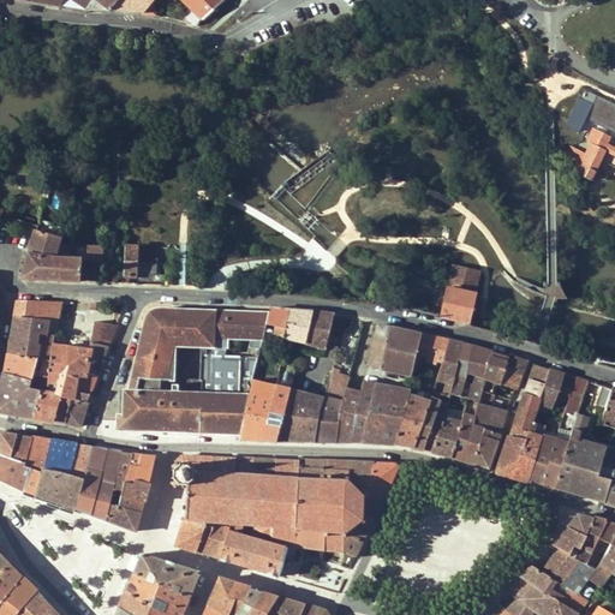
[(118,0),(93,0),(85,10),(109,11),(117,1),(118,0)]
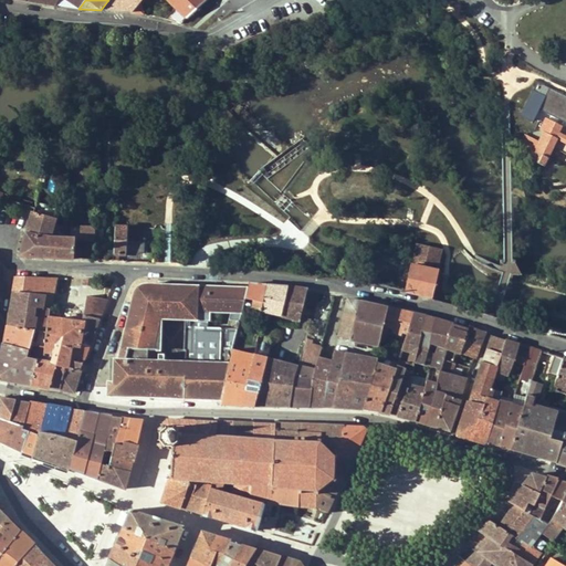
[(144,16),(139,3),(142,0),(108,0),(107,1),(127,12),(144,16)]
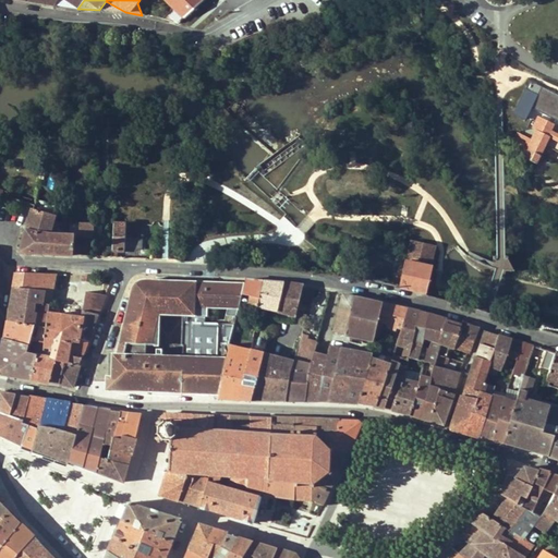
[(165,0),(174,9),(165,20),(178,23),(189,13),(203,0),(165,0)]
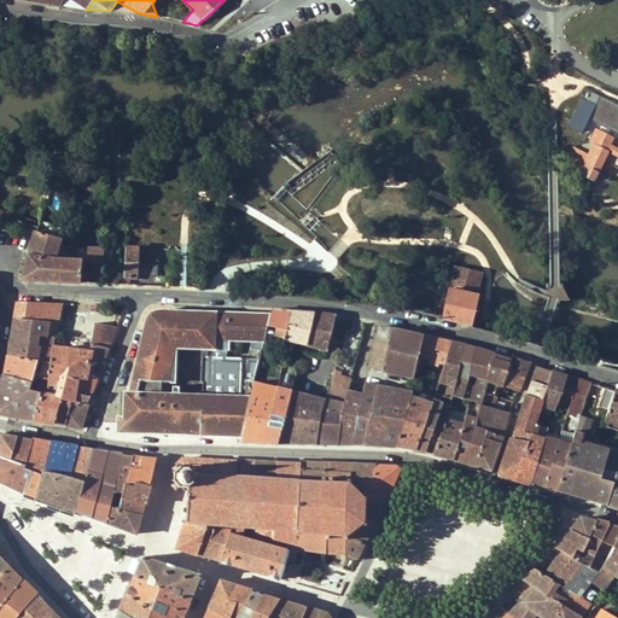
[(225,0),(209,15),(225,33),(238,21),(240,23),(255,16),(242,1),(243,0),(225,0)]
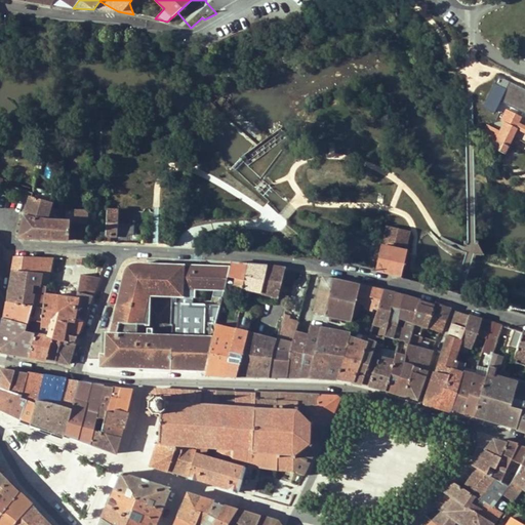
[(99,1),(93,9),(111,10),(118,11),(99,1)]
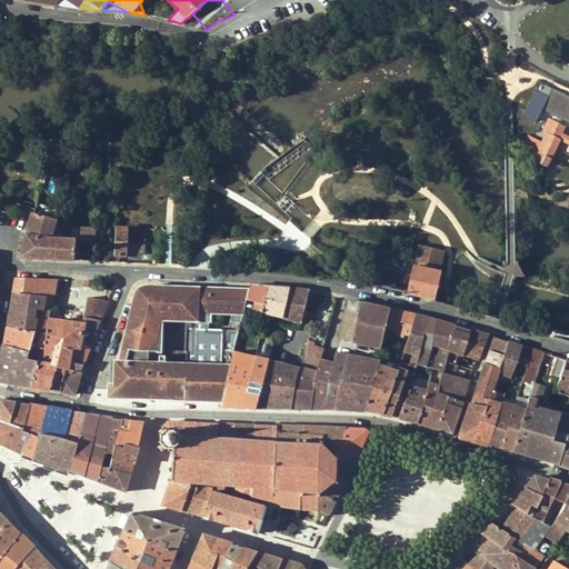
[(568,96),(540,82),(521,116),(536,122),(542,110),(568,122),(568,96)]
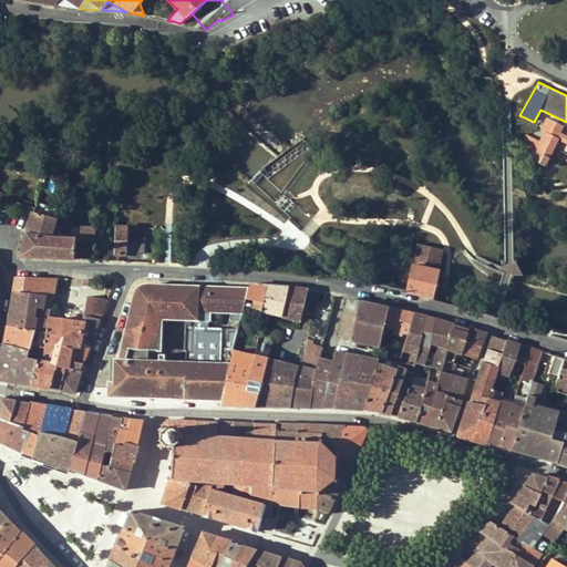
[(565,126),(544,116),(538,127),(545,132),(553,135),(555,131),(560,134),(565,126)]
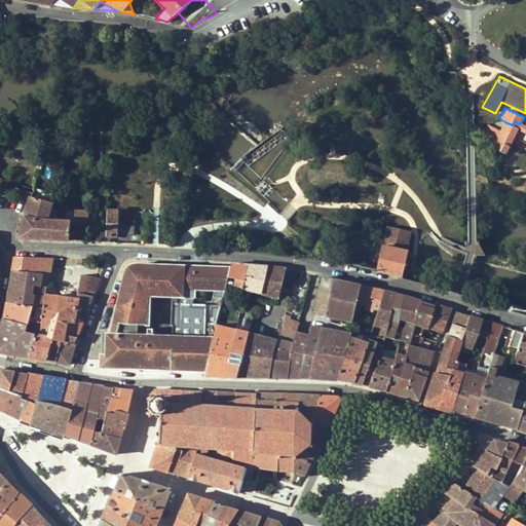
[(515,121),(513,125),(513,126),(504,142),(505,145),(508,146),(514,135),(517,128),(525,133),(525,127),(520,124),(515,121)]
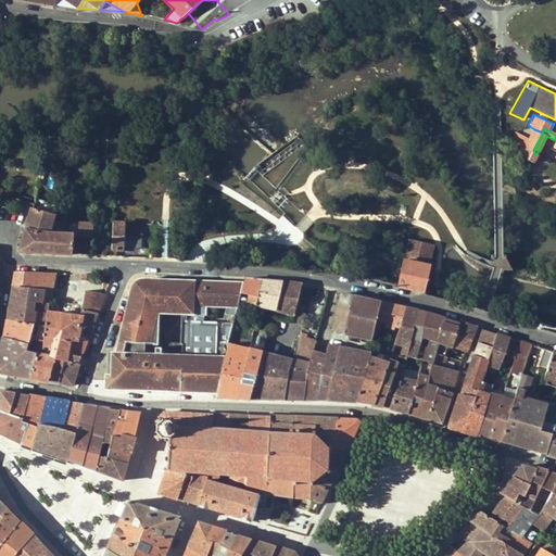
[(533,163),(536,154),(534,153),(533,150),(542,134),(542,133),(534,129),(529,140),(516,134),(512,142),(520,147),(516,154),(523,158),(522,160),(526,162),(527,160),(533,163)]
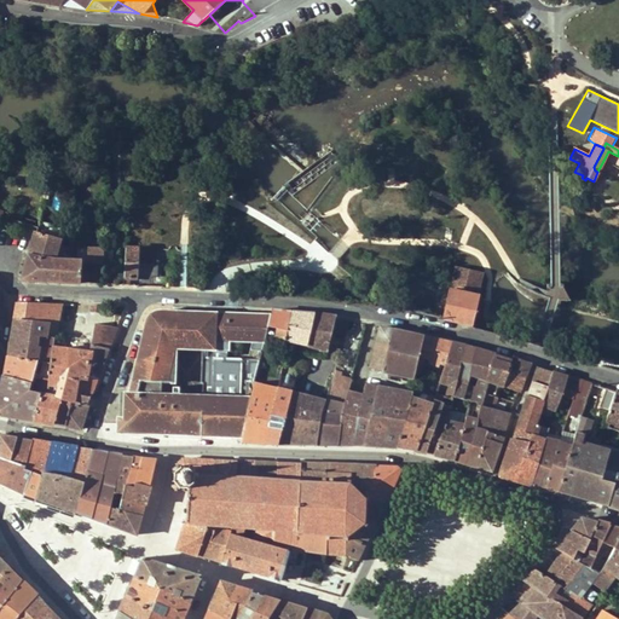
[(34,238),(29,255),(53,259),(59,237),(63,227),(38,220),(36,231),(34,238)]
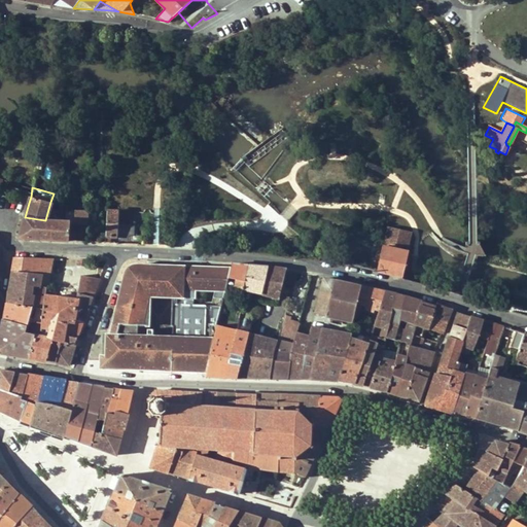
[(88,211),(77,210),(76,222),(86,222),(88,211)]
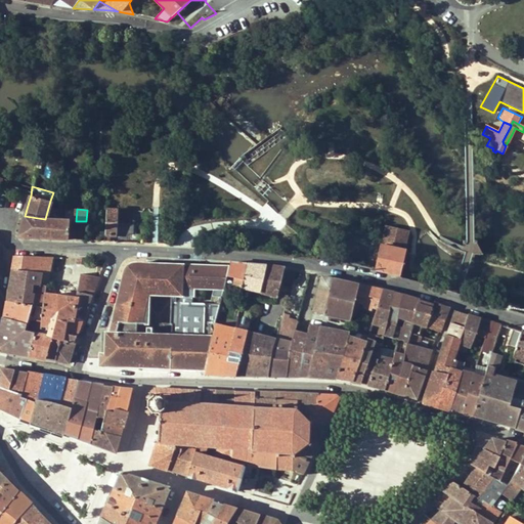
[(110,241),(111,234),(115,234),(133,235),(134,220),(129,220),(129,223),(116,222),(116,209),(106,209),(104,241),(110,241)]
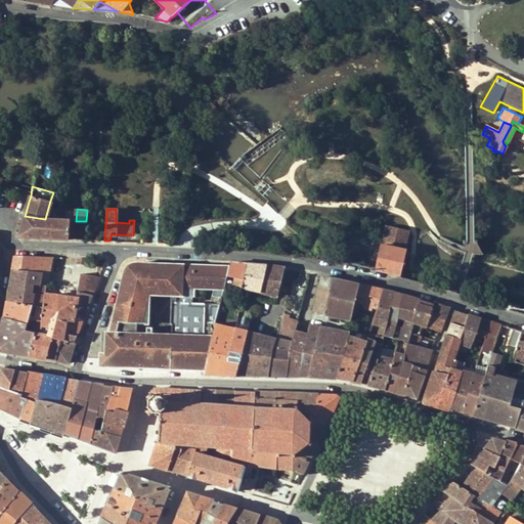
[(19,236),(40,237),(45,219),(25,216),(19,236)]
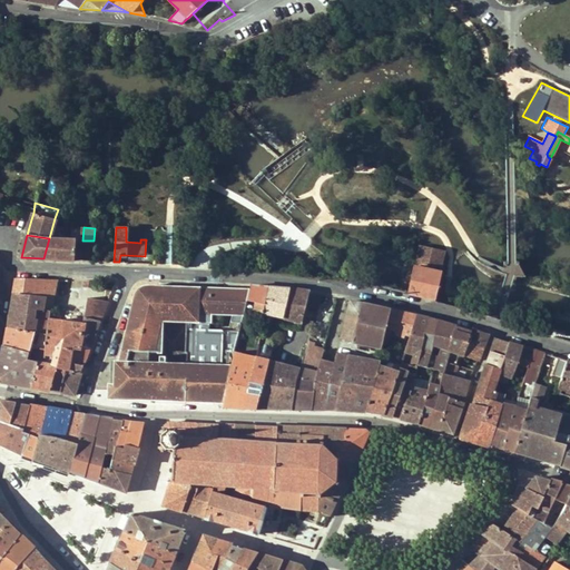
[(75,259),(76,241),(49,238),(43,258),(61,259),(75,259)]
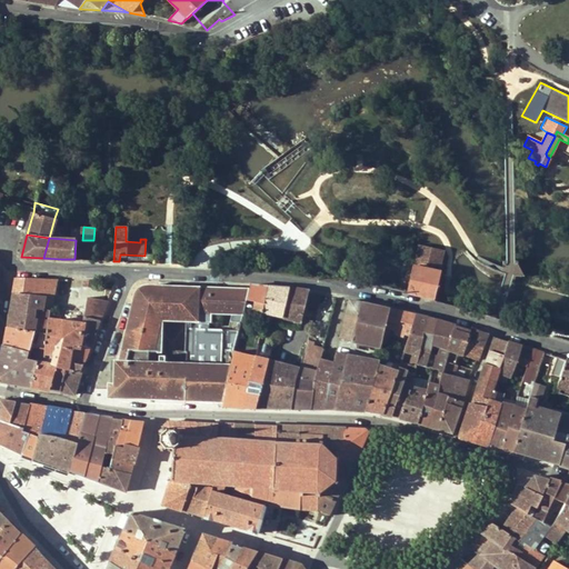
[(408,292),(435,298),(440,271),(439,270),(443,250),(420,245),(418,253),(408,292)]
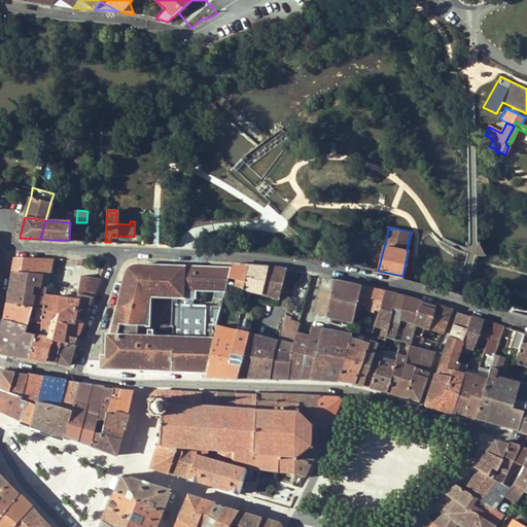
[(39,286),(47,287),(53,258),(31,257),(14,257),(12,270),(40,273),(39,286)]
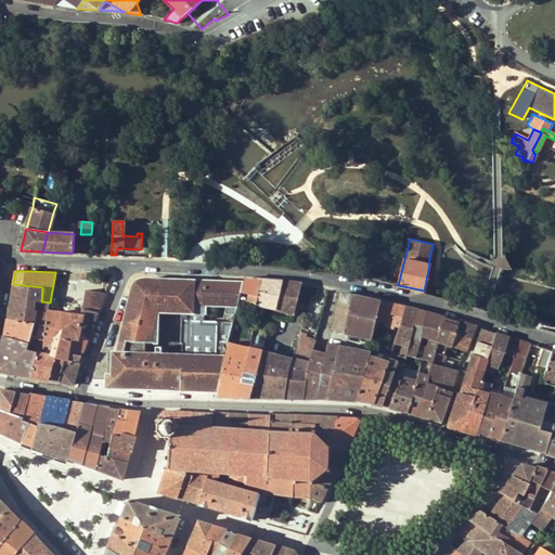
[(239,300),(256,305),(261,280),(253,279),(244,278),(243,282),(239,300)]
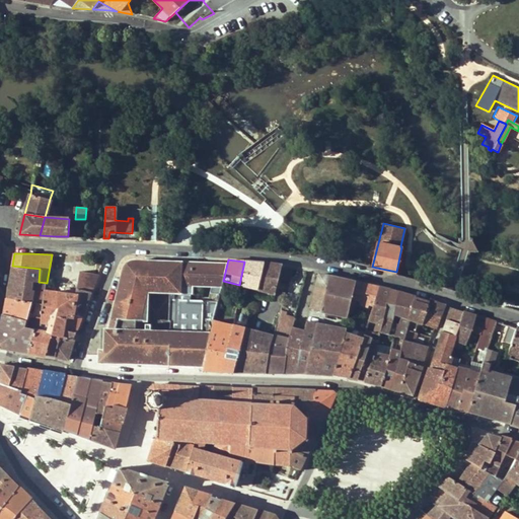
[(145,292),(147,291),(148,261),(134,261),(127,263),(125,265),(122,272),(114,308),(115,308),(110,329),(108,329),(104,329),(103,350),(99,350),(99,363),(159,365),(168,366),(203,367),(210,336),(170,332),(145,329),(145,321),(147,321),(147,298),(145,298),(145,292)]
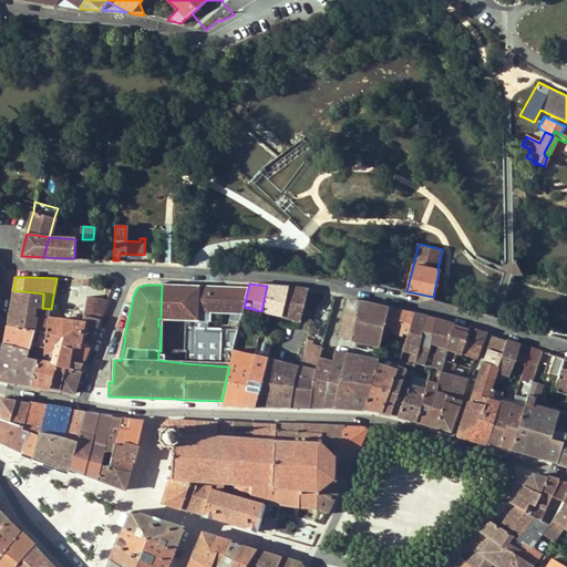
[(184,318),(184,313),(185,286),(162,285),(161,318),(184,319),(184,318)]
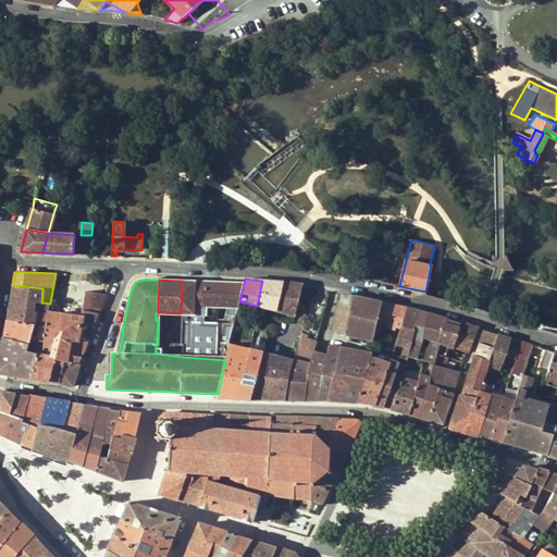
[(218,319),(218,307),(202,307),(203,296),(215,297),(215,282),(182,281),(181,308),(185,308),(185,312),(181,312),(181,313),(181,325),(185,325),(184,331),(181,331),(181,344),(183,344),(183,357),(225,360),(229,343),(239,301),(244,283),(229,282),(229,295),(224,319),(218,319)]
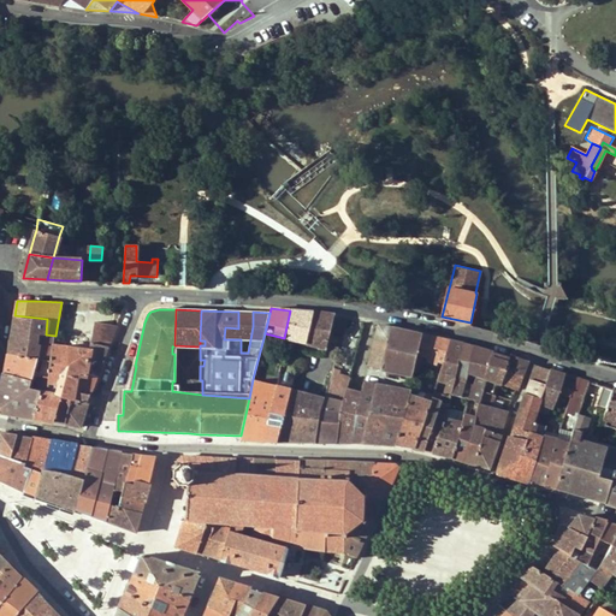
[(284,338),(304,342),(312,313),(297,312),(290,311),(284,338)]
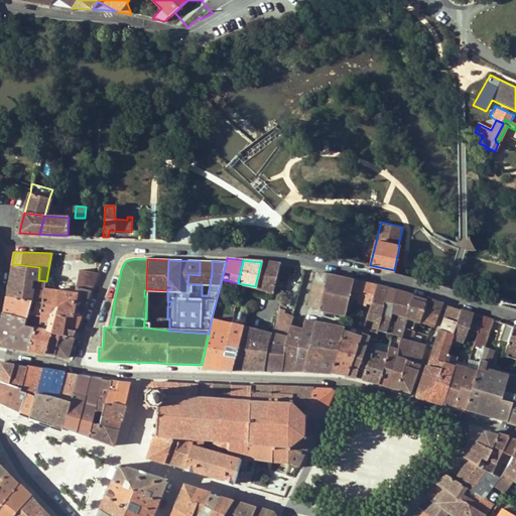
[(268,263),(261,262),(255,286),(274,290),(280,265),(268,263)]
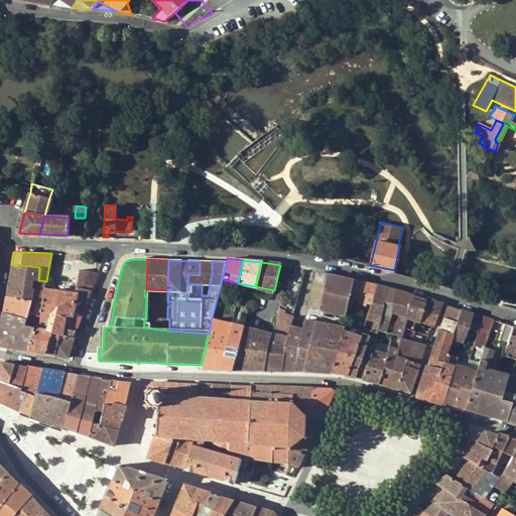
[(9,280),(6,295),(30,300),(33,288),(30,287),(33,279),(38,280),(39,267),(12,264),(11,268),(9,280)]
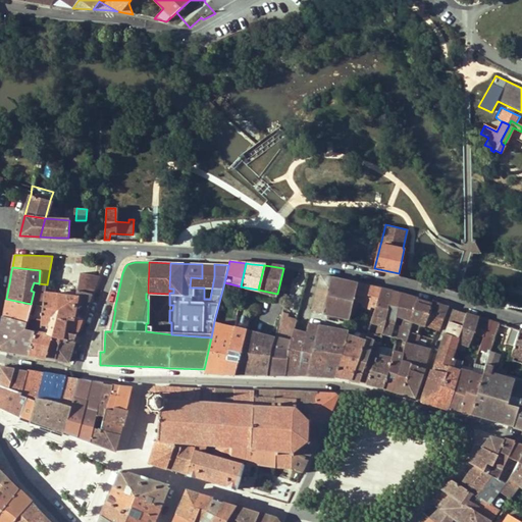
[(81,272),(77,290),(92,294),(99,275),(81,272)]
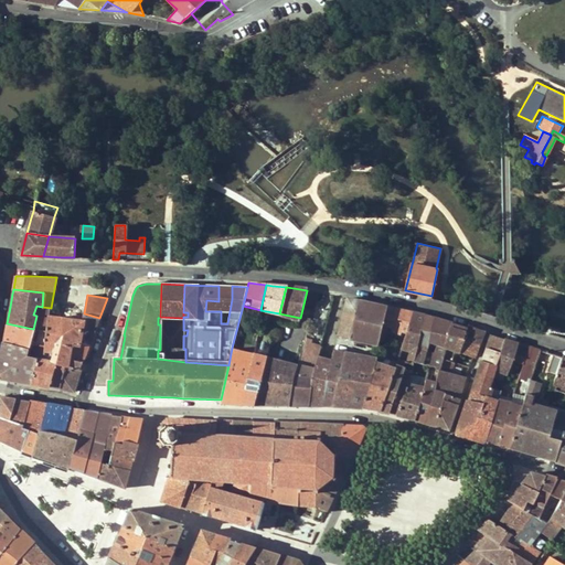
[(358,300),(348,298),(338,334),(350,337),(358,300)]
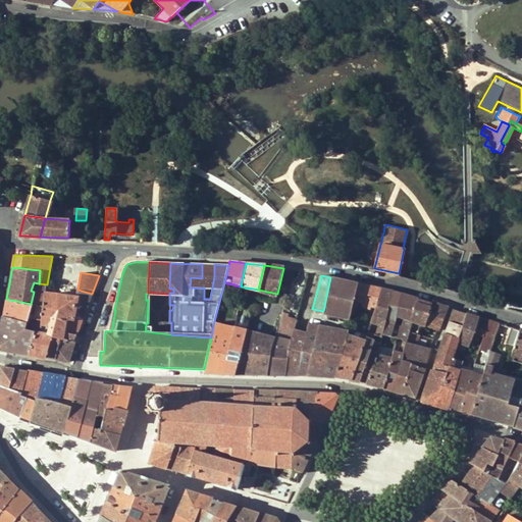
[(191,277),(190,288),(204,288),(205,278),(202,278),(191,277)]
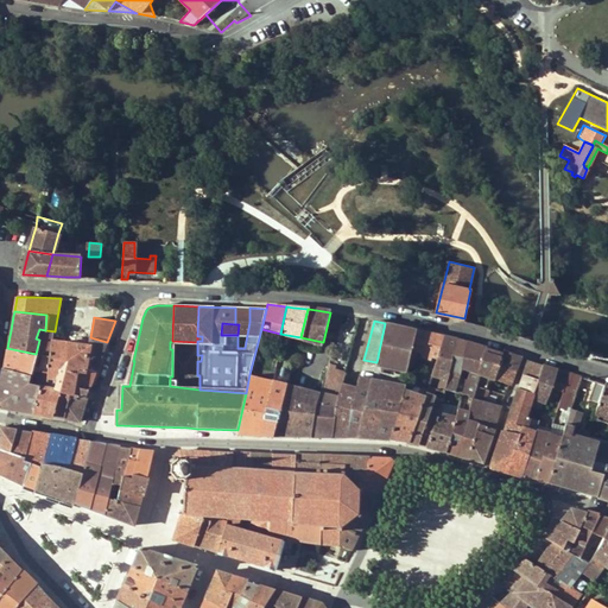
[(377,362),(377,363),(407,369),(409,365),(411,355),(412,349),(417,330),(399,325),(385,323),(377,362)]
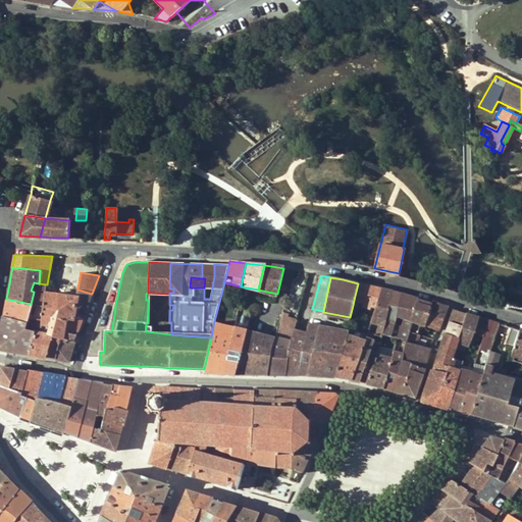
[(293,281),(293,292),(304,293),(304,282),(293,281)]
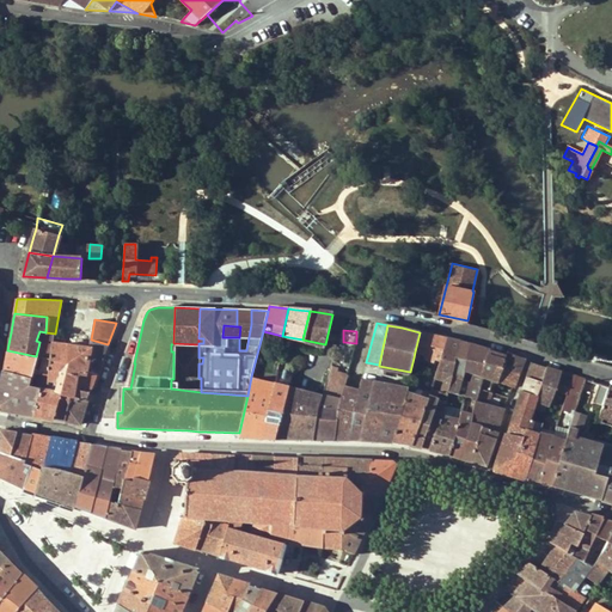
[(53,343),(55,334),(46,332),(40,331),(36,341),(40,342),(36,356),(43,357),(49,357),(53,343)]
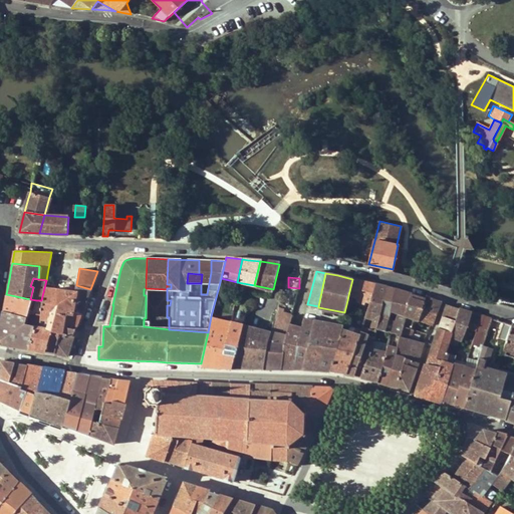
[(364,301),(369,302),(375,284),(364,282),(352,279),(348,295),(352,297),(356,298),(355,301),(363,303),(364,301)]
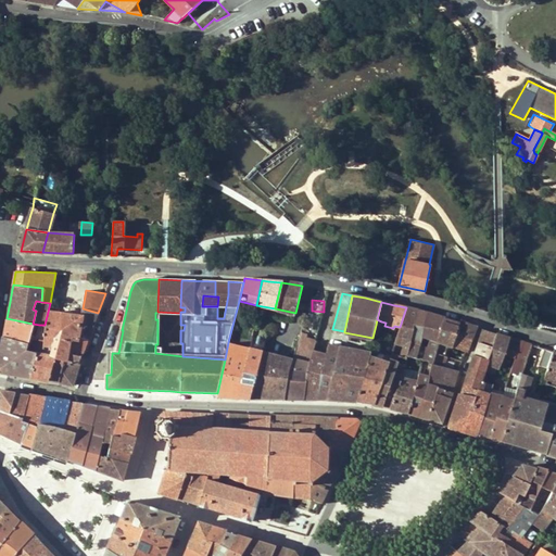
[(394,343),(407,346),(417,310),(411,308),(406,307),(400,327),(394,343)]
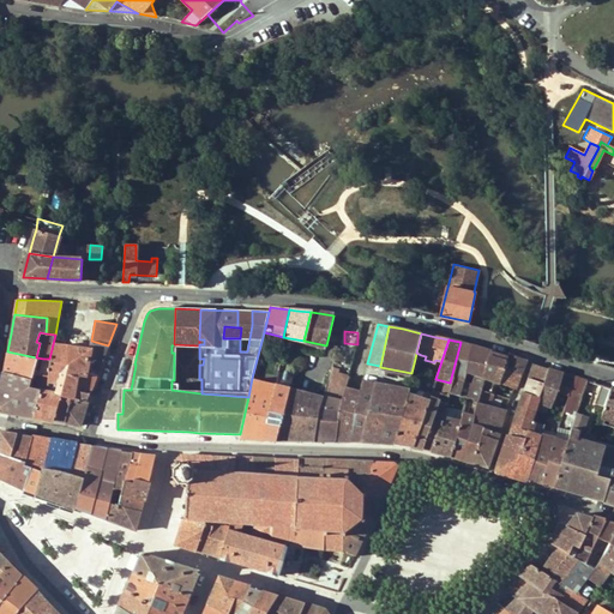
[(89,350),(88,356),(103,359),(106,353),(108,345),(91,341),(89,350)]
